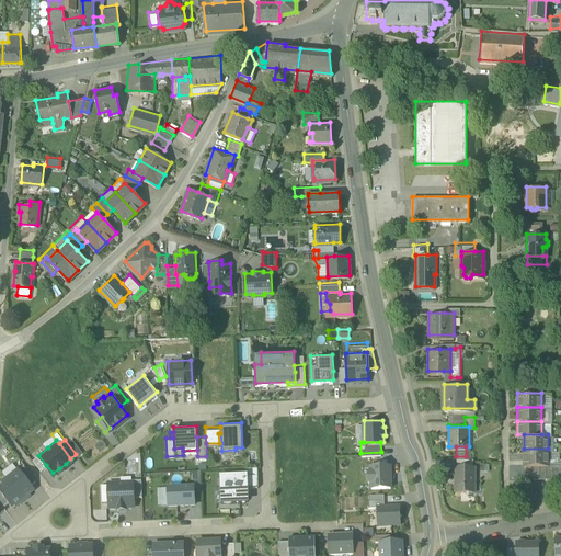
[(549,463),(548,449),(524,449),(524,463),(526,463),(533,463),(539,463),(546,463),(549,463)]
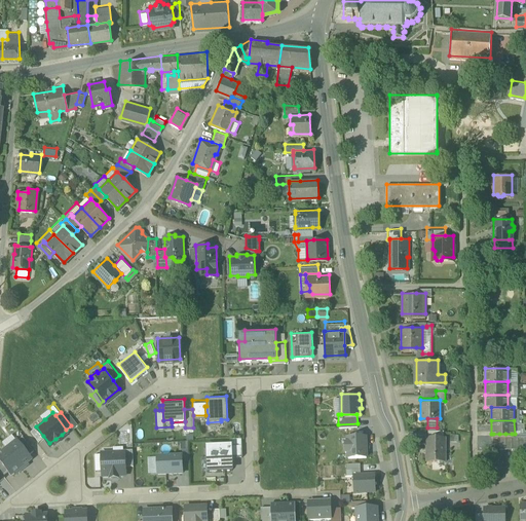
[(39,440),(43,436),(36,426),(35,425),(31,429),(39,440)]
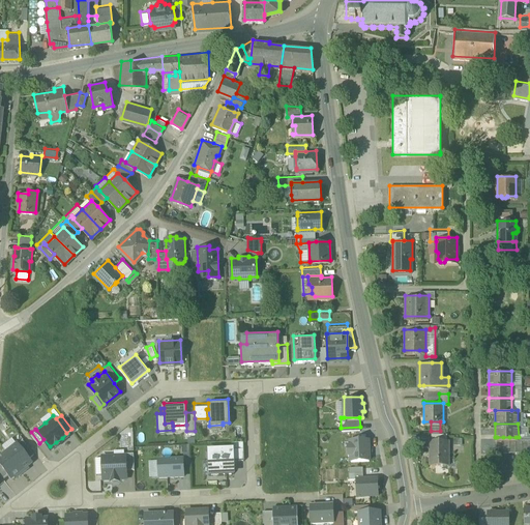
[(2,442),(6,448),(17,440),(11,435),(2,442)]
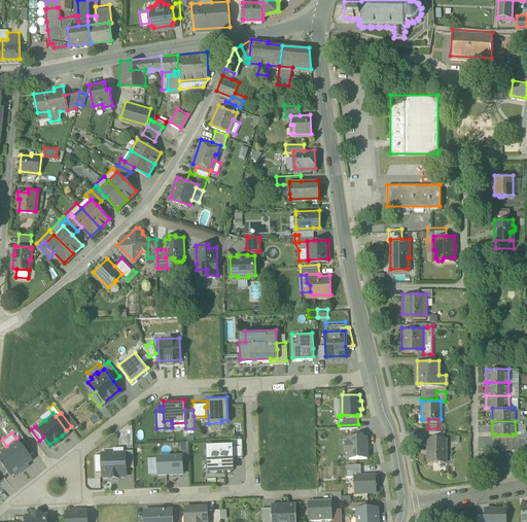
[(18,439),(29,453),(34,449),(23,435),(18,439)]
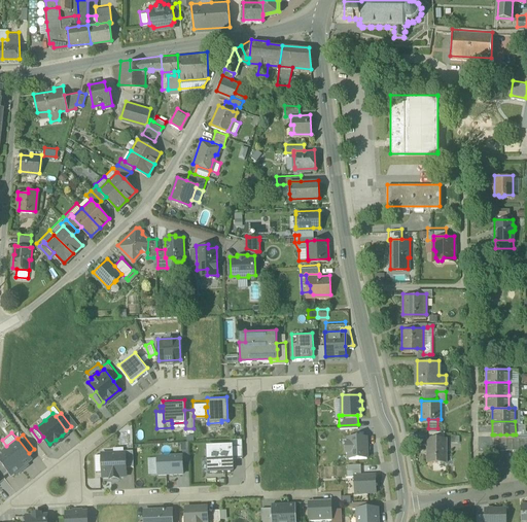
[(348,450),(349,455),(366,455),(365,435),(348,435),(348,441),(346,441),(346,450),(348,450)]
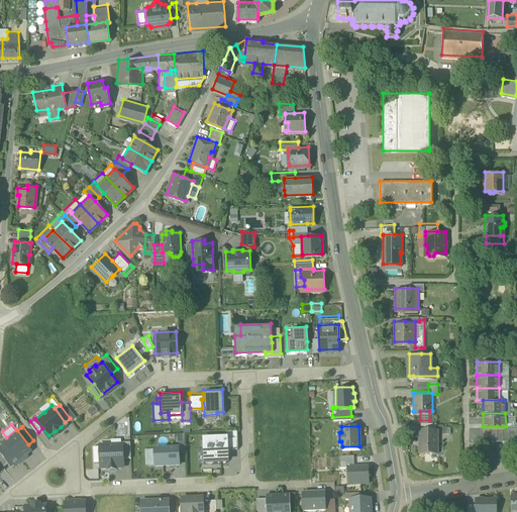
[(225,428),(225,434),(227,434),(227,446),(238,445),(237,427),(225,428)]
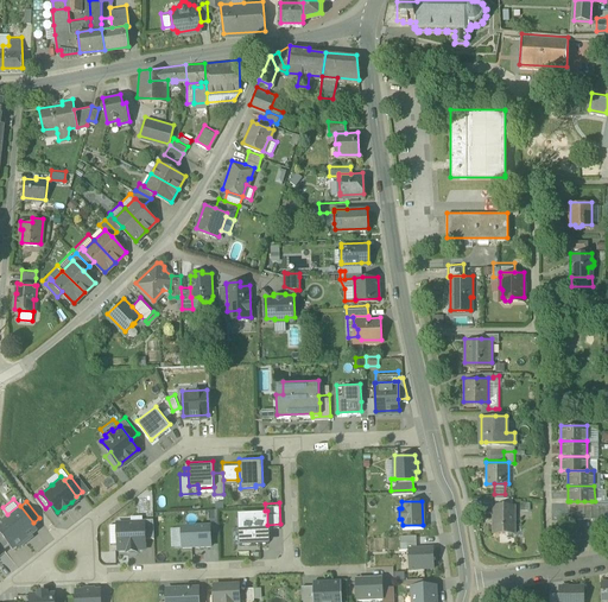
[(493,528),(514,528),(514,502),(513,502),(494,502),(493,502),(493,528)]
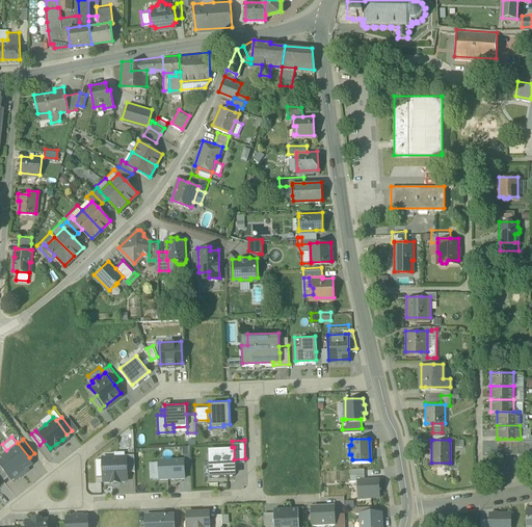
[(484,440),(482,450),(494,451),(496,442),(484,440)]
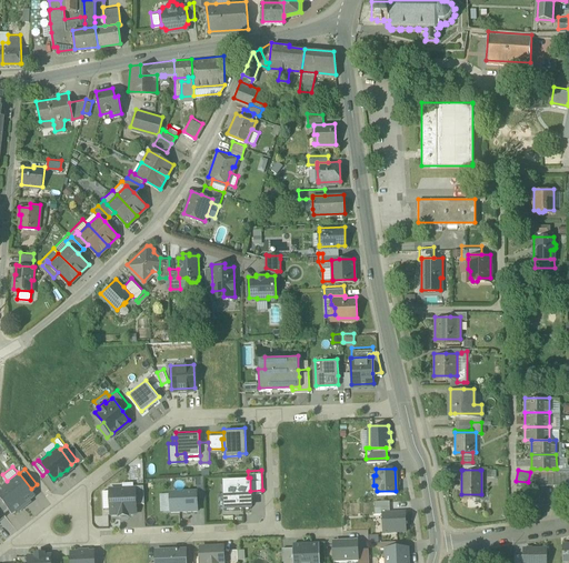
[(7,481),(25,503),(29,501),(27,499),(35,493),(31,489),(19,473),(18,472),(7,481)]
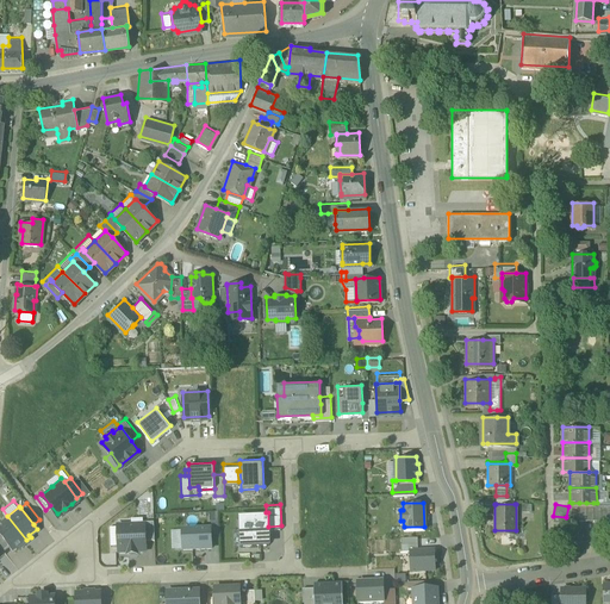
[(241,542),(269,541),(268,527),(268,512),(266,512),(240,514),(241,527),(241,542)]
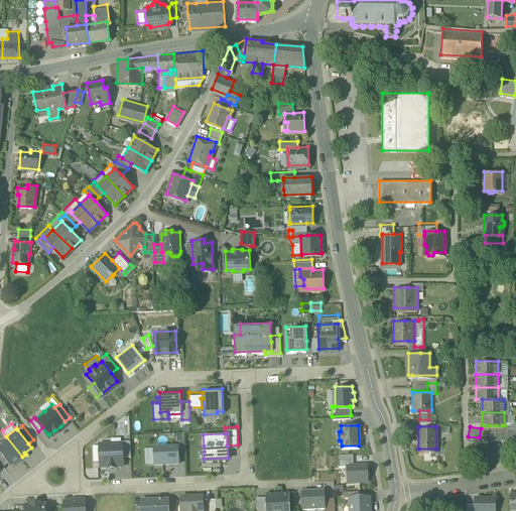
[(22,457),(6,436),(0,440),(0,449),(8,460),(11,464),(18,458),(19,460),(22,457)]
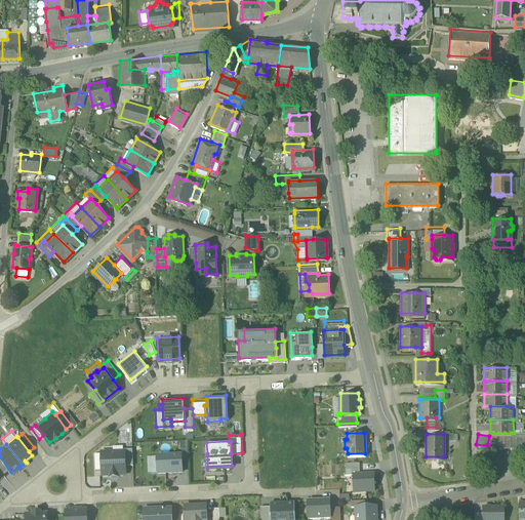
[(123,446),(123,448),(124,448),(125,463),(132,463),(132,446),(123,446)]
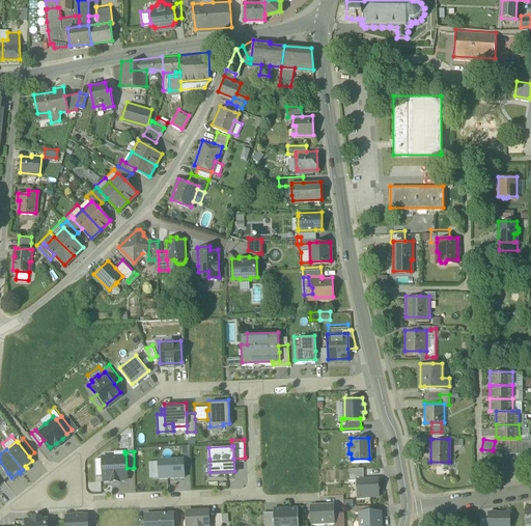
[(111,476),(111,478),(119,478),(119,476),(127,476),(127,468),(126,453),(124,453),(114,453),(103,454),(103,455),(104,472),(104,477),(111,476)]
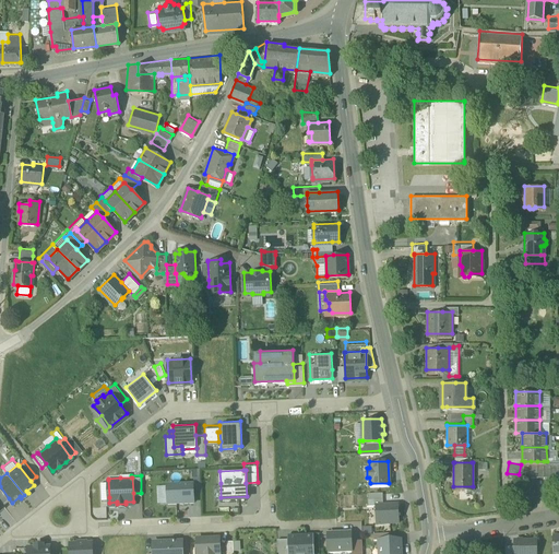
[(193,481),(167,482),(167,499),(167,501),(194,499),(193,487),(193,481)]
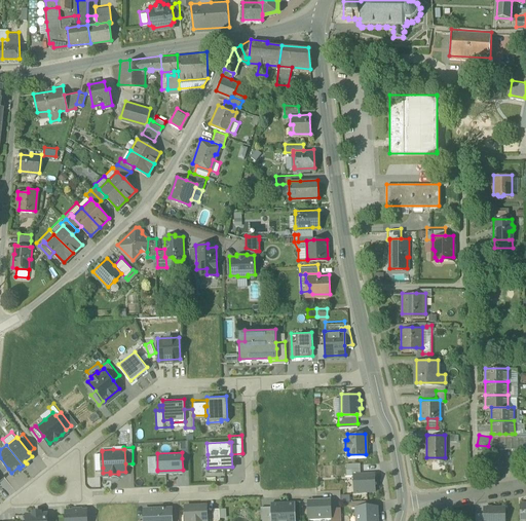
[(157,470),(157,453),(147,454),(148,471),(157,470)]
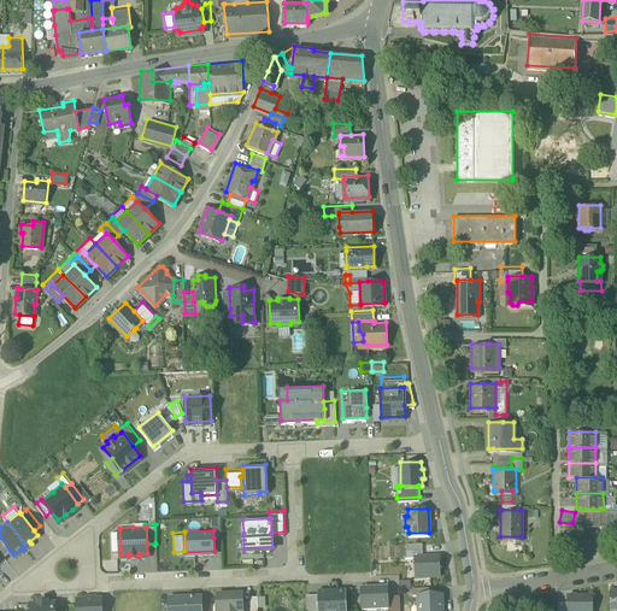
[(406,554),(415,554),(423,553),(422,540),(405,540),(406,554)]
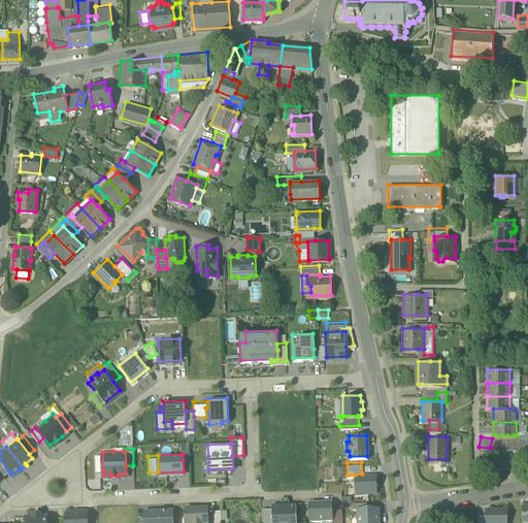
[(376,489),(375,474),(362,474),(355,475),(355,490),(376,489)]
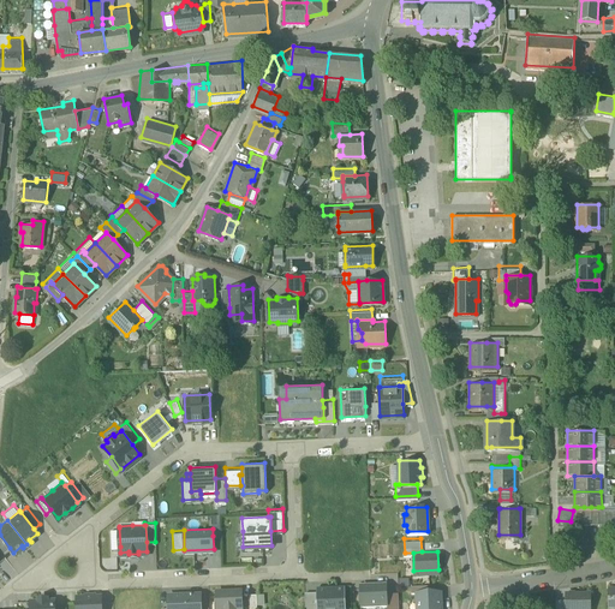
[(362,603),(387,602),(387,590),(386,581),(360,583),(362,603)]
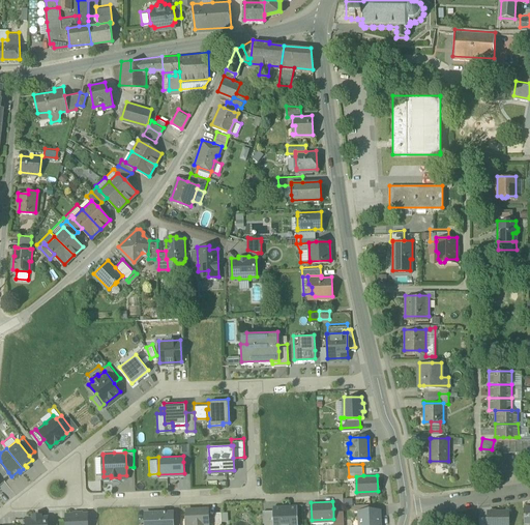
[(297,524),(298,521),(297,521),(298,519),(297,502),(275,503),(275,507),(272,507),(273,524),(272,524),(297,524)]
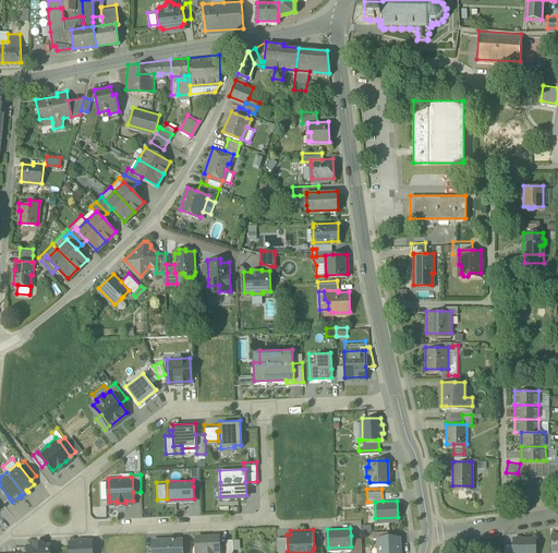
[(213,552),(220,552),(219,533),(196,535),(196,552),(213,552)]
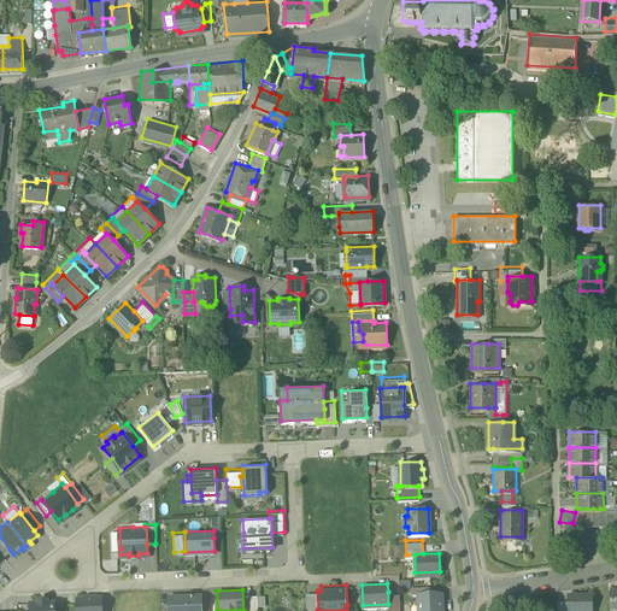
[(318,610),(317,591),(306,591),(306,610),(318,610)]
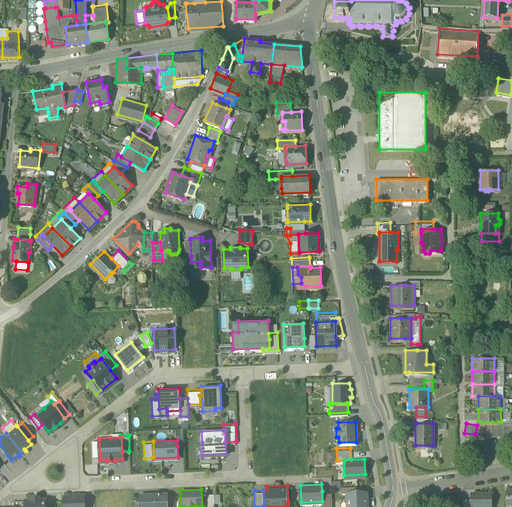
[(356,490),(347,491),(347,506),(366,506),(366,490),(356,490)]
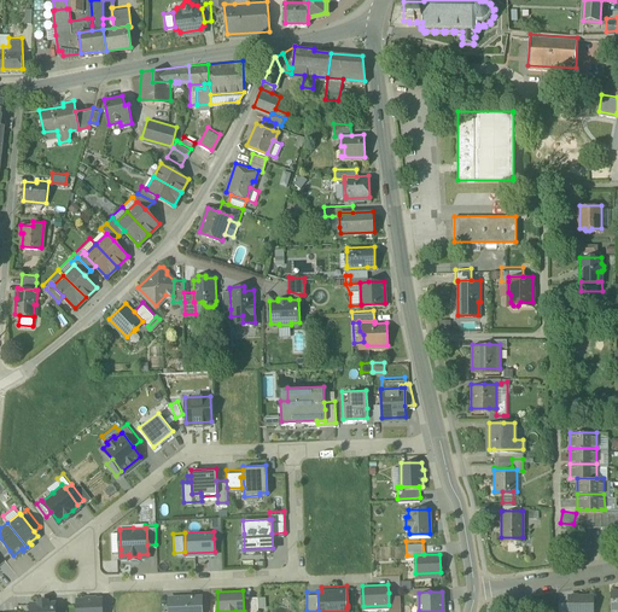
[(401,611),(401,593),(389,593),(389,605),(389,611),(401,611)]
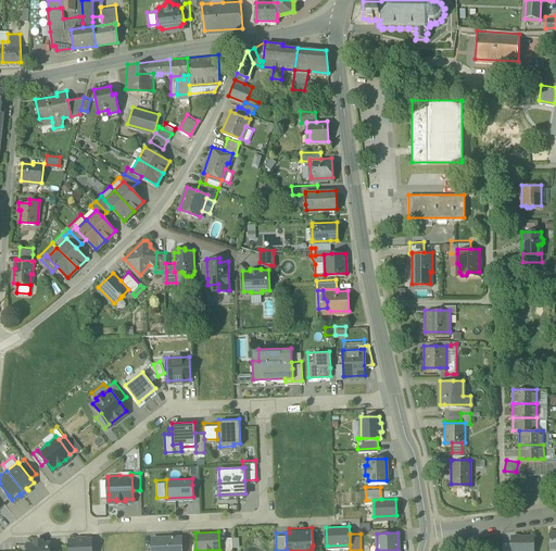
[(533,550),(533,534),(512,534),(512,540),(510,550),(533,550)]
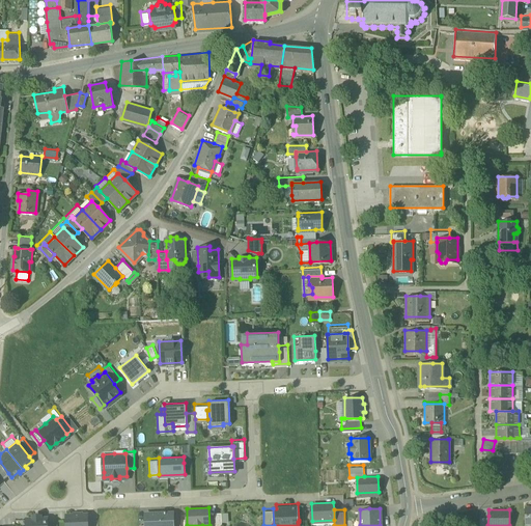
[(159,525),(173,525),(174,521),(173,510),(159,511),(159,525)]
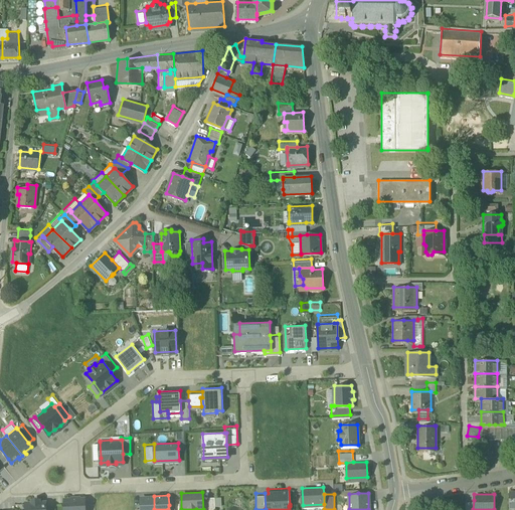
[(154,509),(154,496),(140,496),(141,507),(140,509),(154,509)]
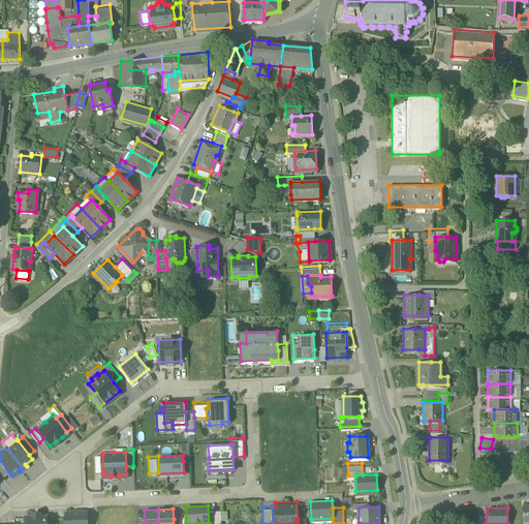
[(87,523),(87,511),(66,511),(66,523),(87,523)]
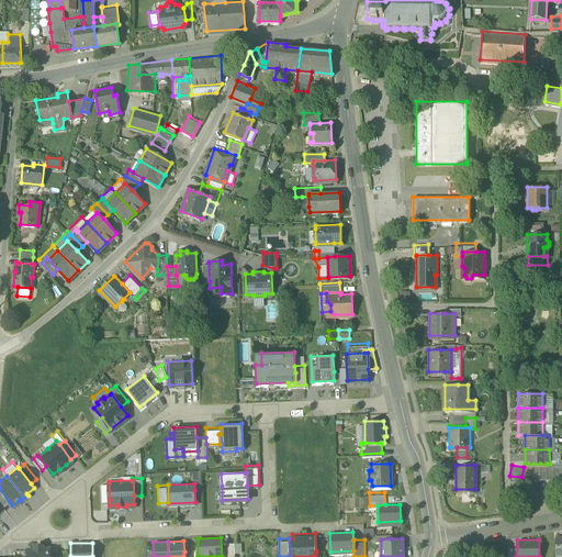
[(49,556),(49,546),(43,546),(43,545),(35,545),(35,547),(29,547),(27,556),(49,556)]
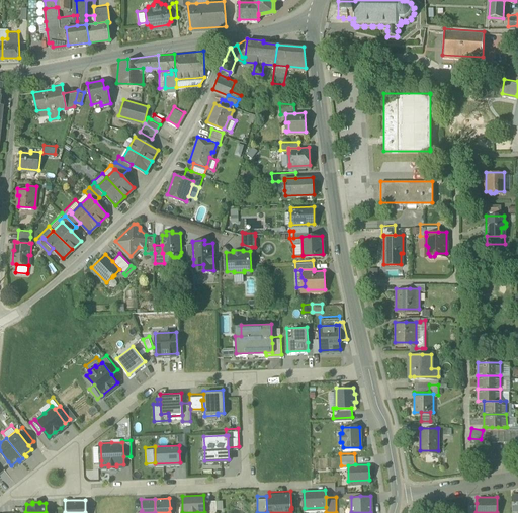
[(467,512),(476,512),(477,503),(467,503),(467,512)]
